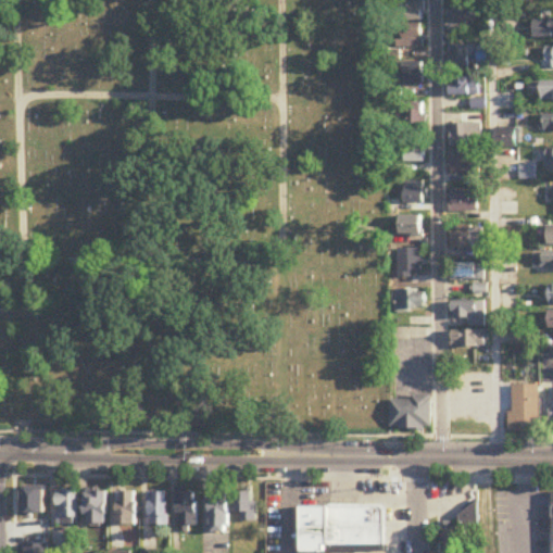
[(420,20),(420,0),(392,0),(392,20),(420,20)]
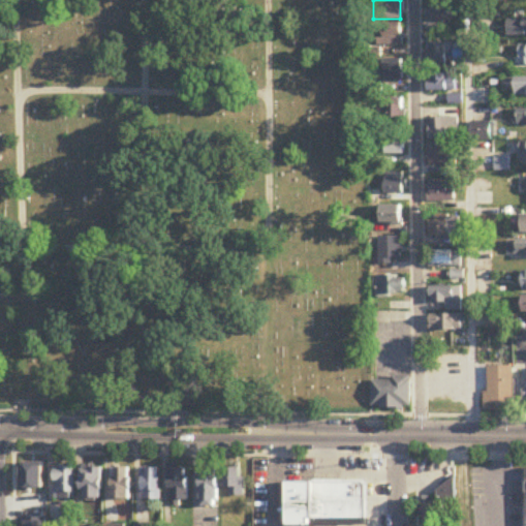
[(449,19),(449,7),(424,7),(424,28),(441,28),(441,19),(449,19)]
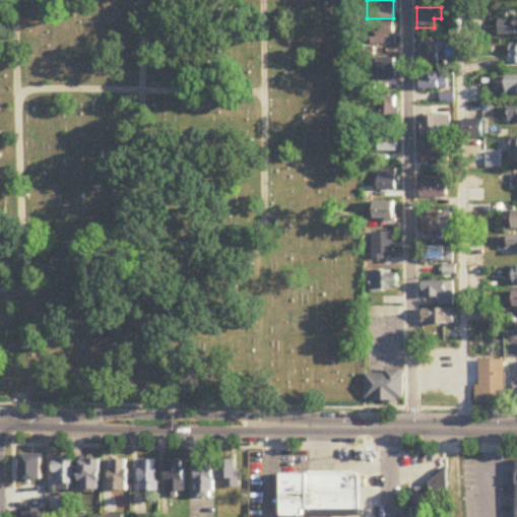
[(505,35),(516,34),(516,16),(505,17),(505,35)]
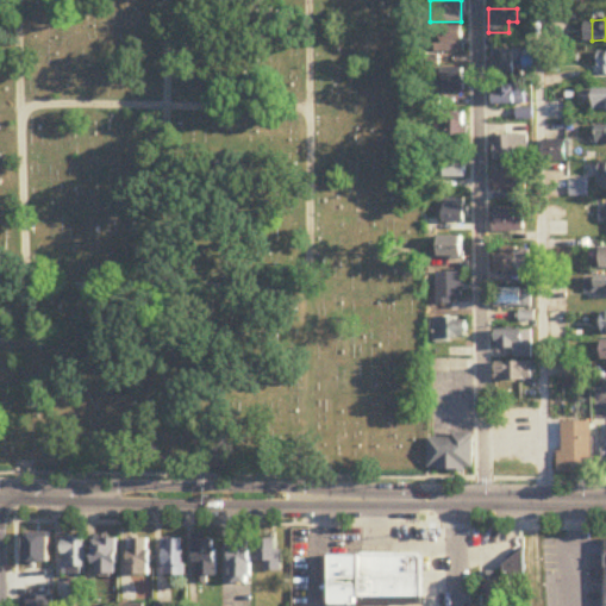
[(458,50),(458,25),(433,25),(433,50),(458,50)]
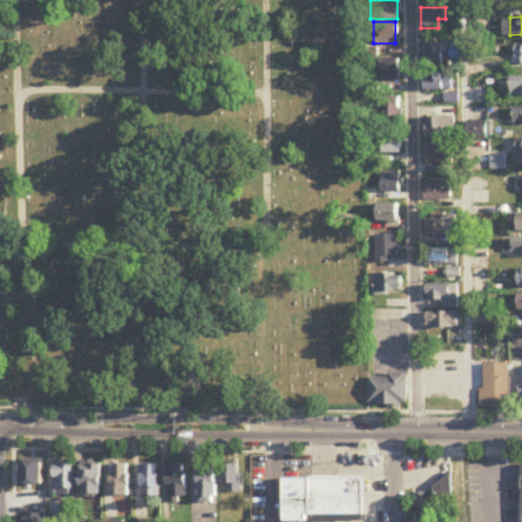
[(422,63),(440,63),(440,41),(422,41),(422,63)]
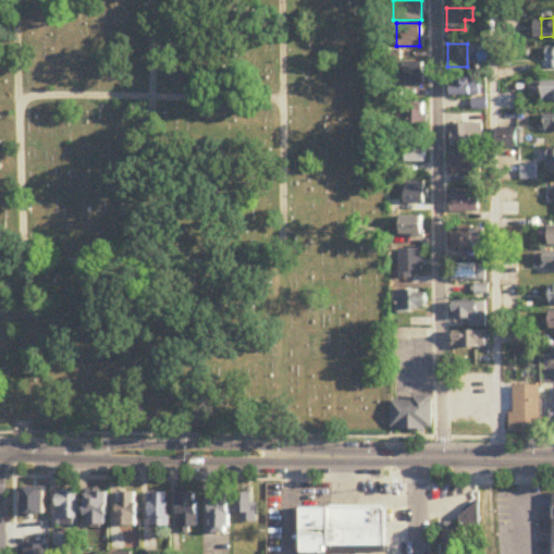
[(421,63),(402,63),(402,81),(421,81),(421,63)]
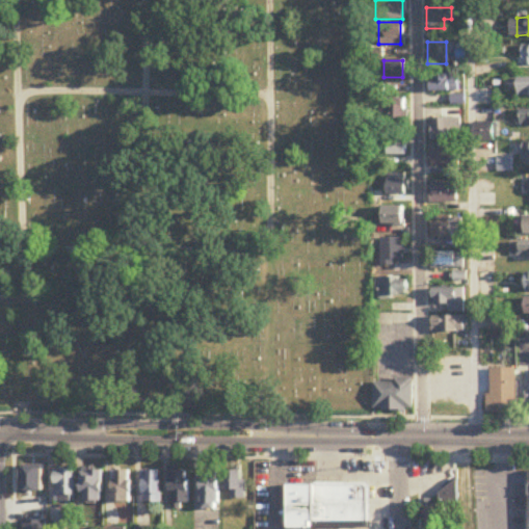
[(428,89),(448,89),(448,72),(428,72),(428,89)]
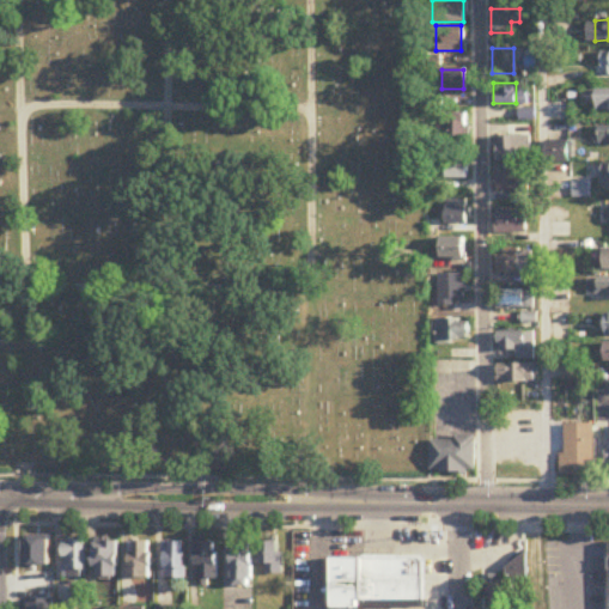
[(592,109),(608,108),(608,87),(592,89),(592,109)]
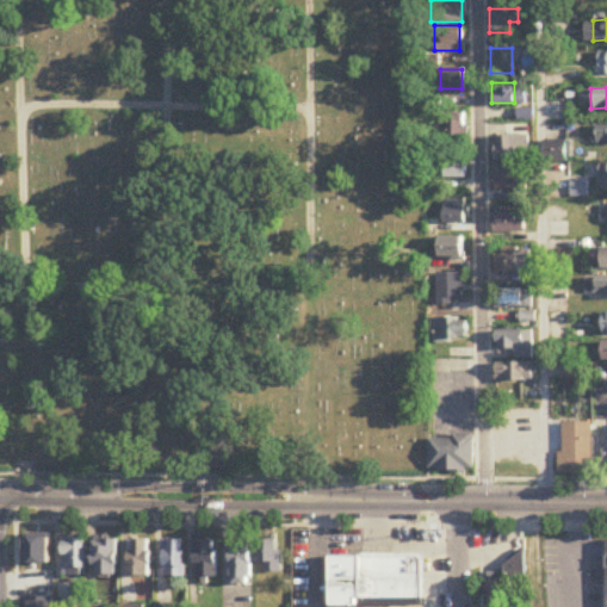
[(440,135),(463,135),(463,112),(440,112),(440,135)]
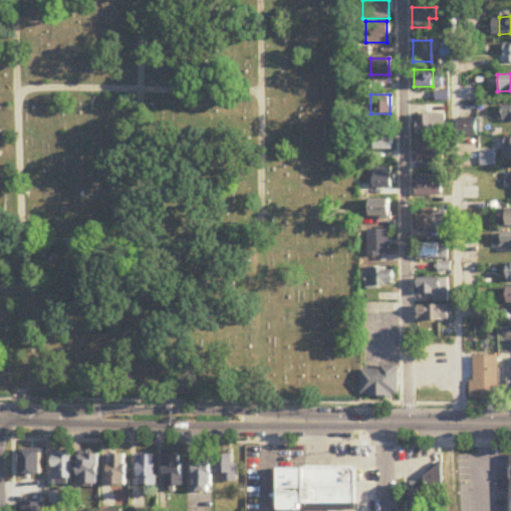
[(500,120),(510,119),(510,104),(500,105),(500,120)]
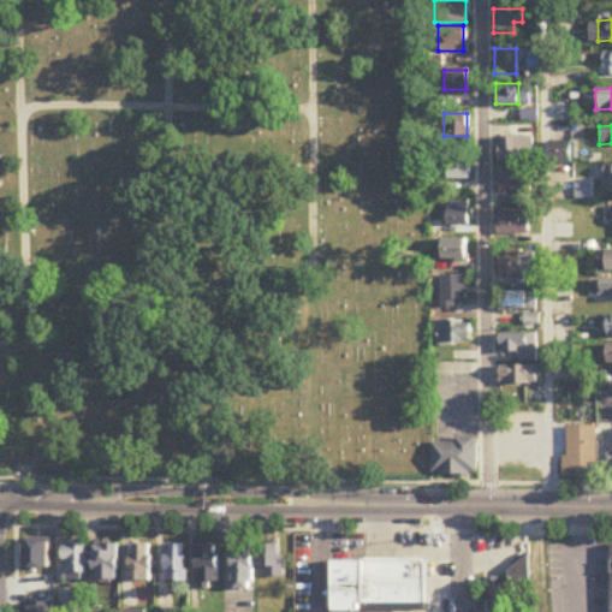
[(518,159),(518,135),(495,135),(495,159),(518,159)]
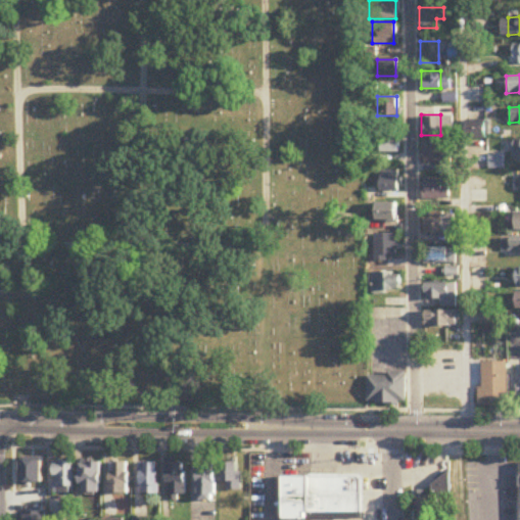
[(464,138),(484,138),(484,119),(464,119),(464,138)]
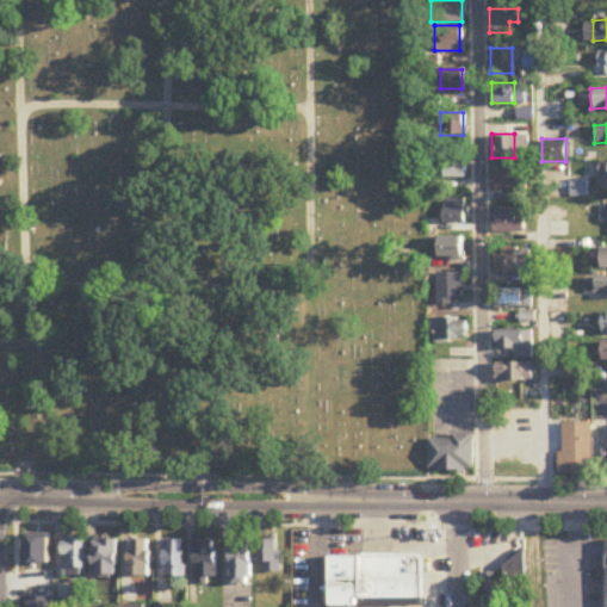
[(434,175),(465,175),(465,152),(434,152),(434,175)]
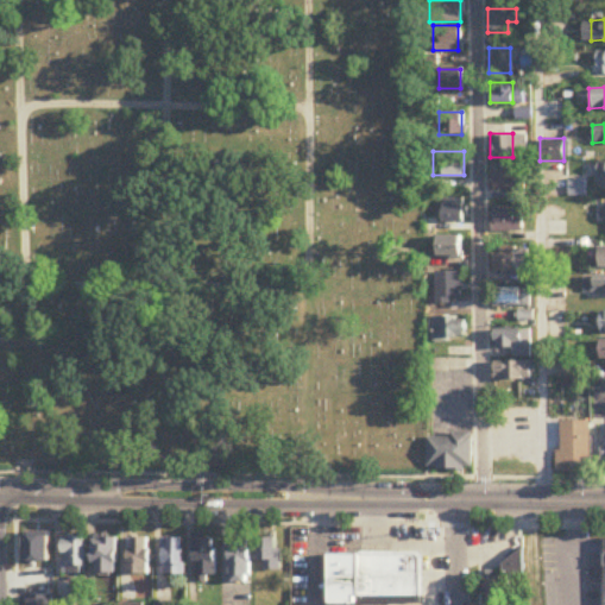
[(604,187),(604,161),(594,162),(594,187),(604,187)]
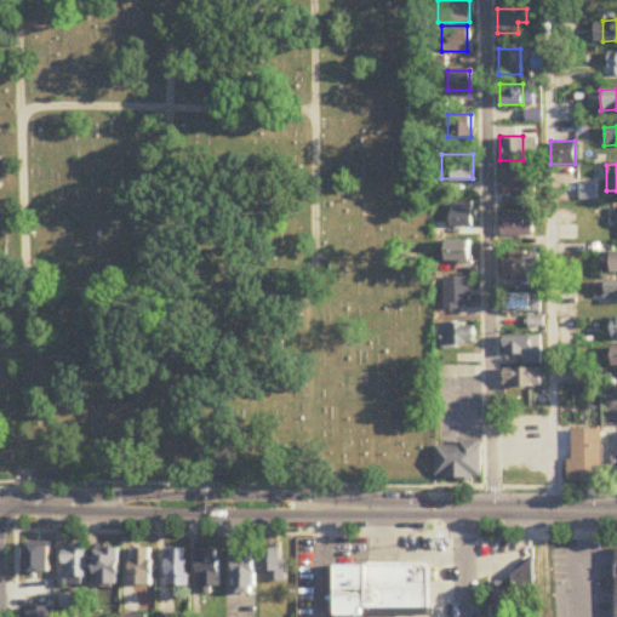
[(501,165),(501,192),(524,192),(524,165),(501,165)]
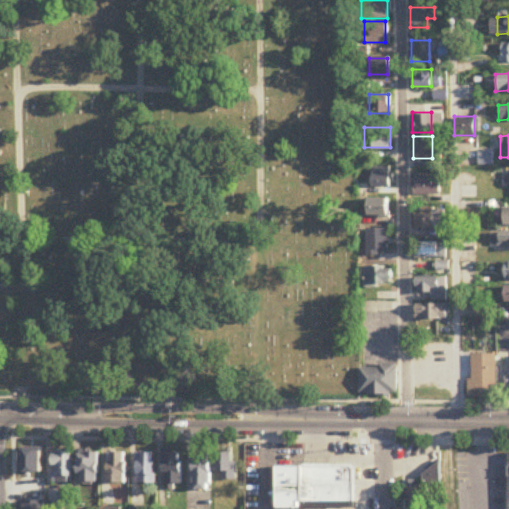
[(370,185),(387,185),(387,165),(370,165),(370,185)]
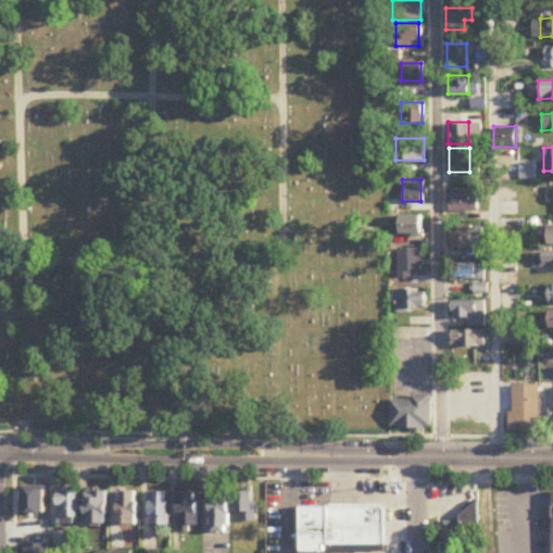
[(475,187),(447,187),(447,211),(475,211),(475,187)]
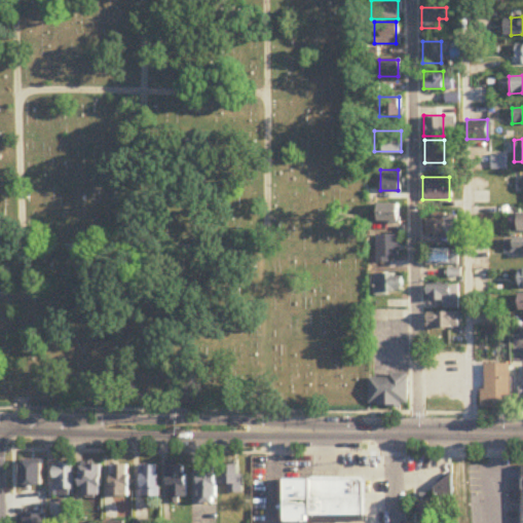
[(398,202),(376,202),(376,222),(398,222),(398,202)]
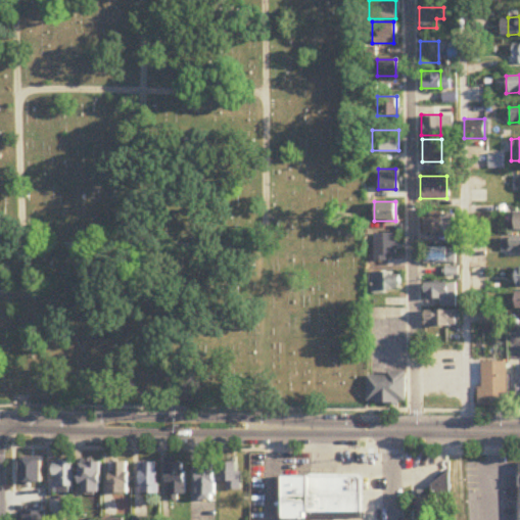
[(453,211),(422,211),(422,233),(453,233),(453,211)]
